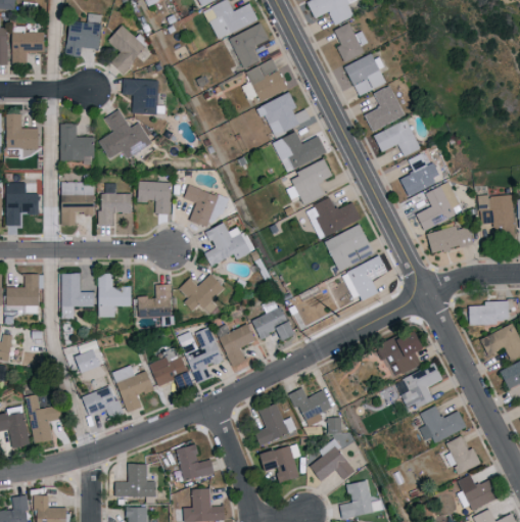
[(0,0),(0,8),(14,10),(15,0),(0,0)]
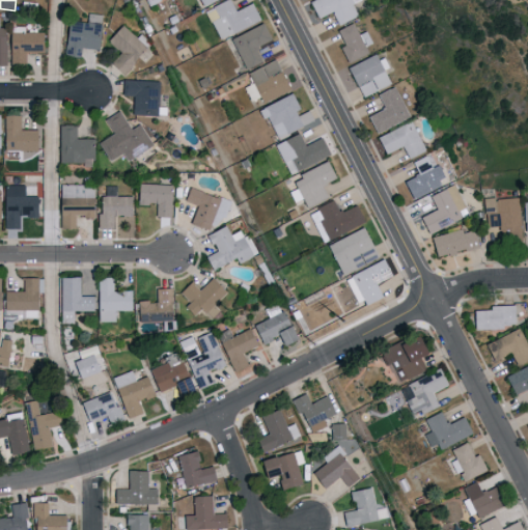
[(261,22),(253,4),(237,11),(233,4),(210,14),(221,39),(261,22)]
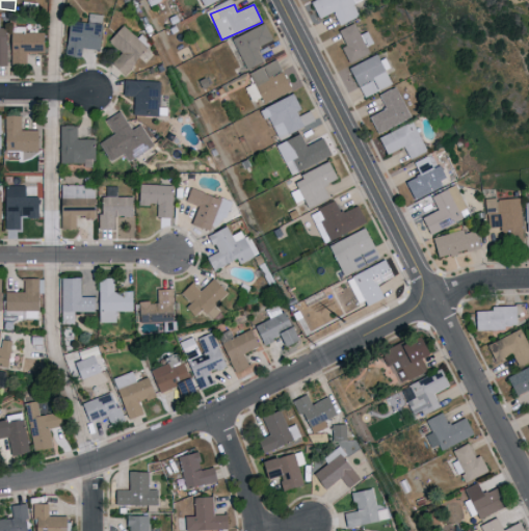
[(67,56),(82,57),(83,49),(101,50),(103,15),(89,14),(89,22),(68,21),(67,56)]
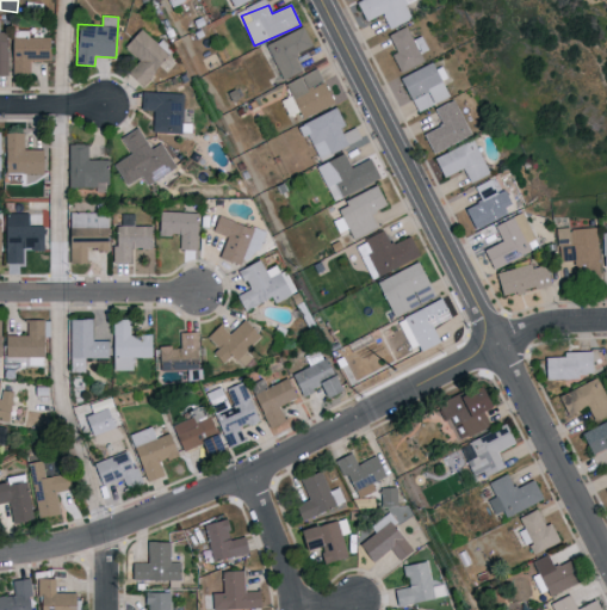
[(1,20),(0,19),(0,75),(8,76),(10,32),(1,32),(1,20)]
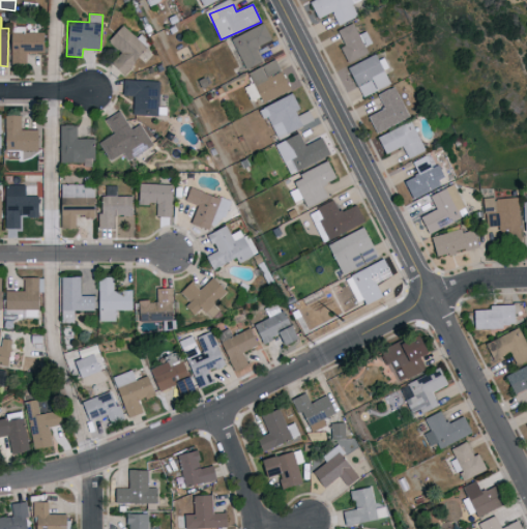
[(233,38),(246,69),(263,62),(256,48),(272,39),(264,24),(233,38)]
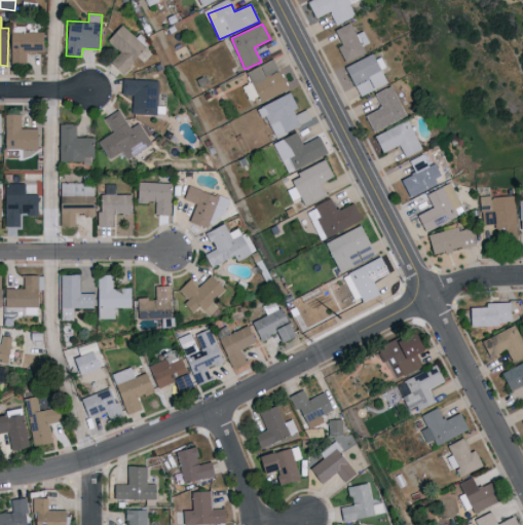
[(364,31),(357,34),(351,24),(336,30),(343,45),(338,47),(344,63),(366,53),(363,46),(370,43),(364,31)]
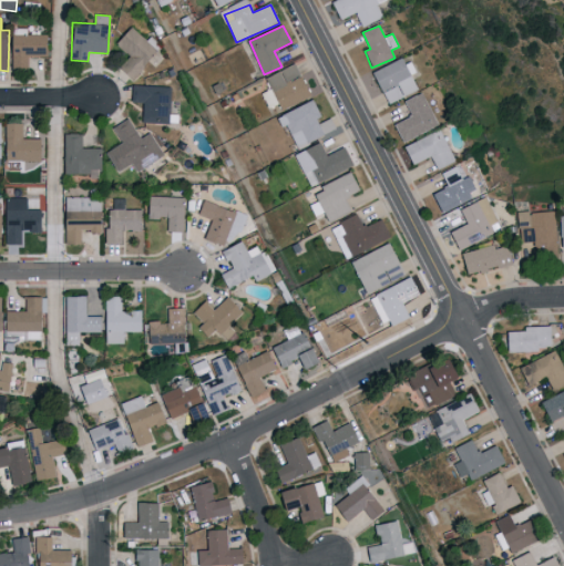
[(163,47),(152,35),(147,41),(132,27),(118,42),(133,58),(122,68),(133,79),(163,47)]
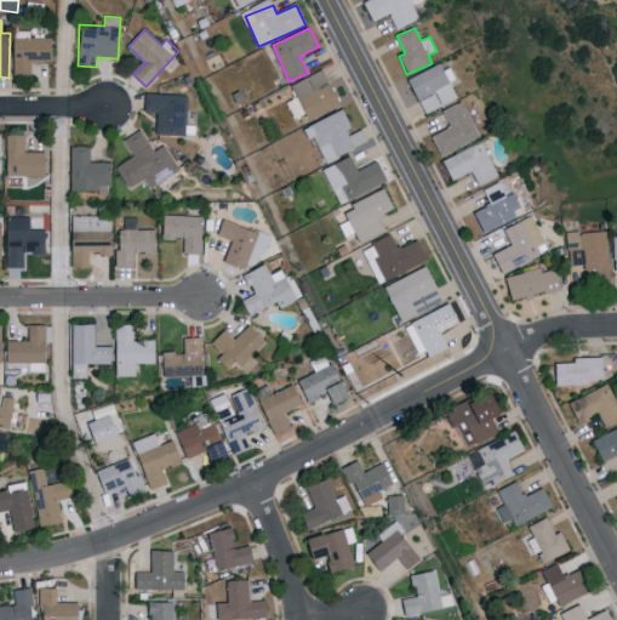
[(13,77),(32,77),(33,62),(51,62),(52,39),(15,38),(13,77)]
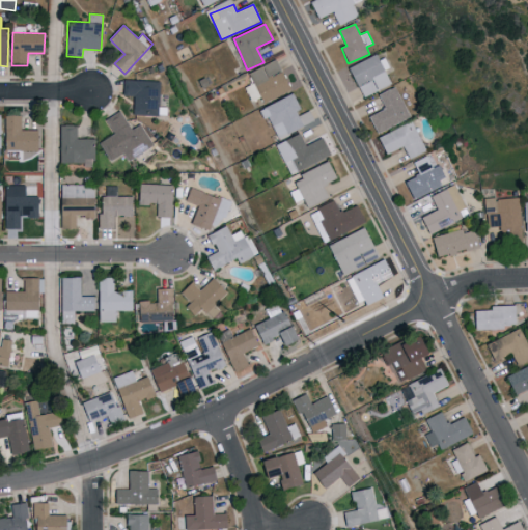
[(392,85),(385,70),(387,68),(380,53),(349,67),(363,99),(392,85)]
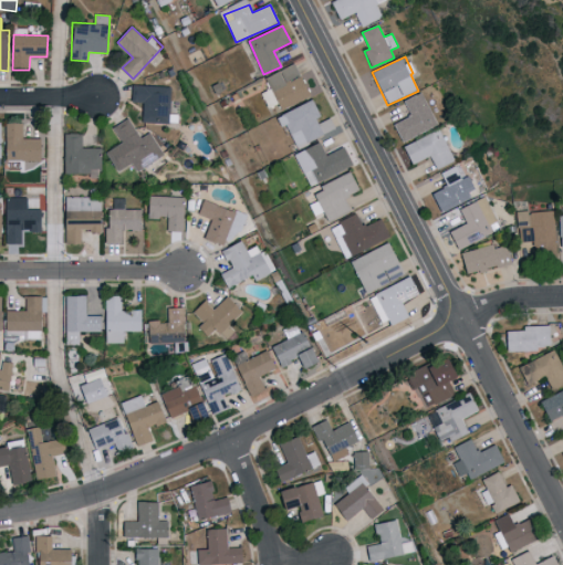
[(267,77),(281,110),(311,96),(295,64),(267,77)]
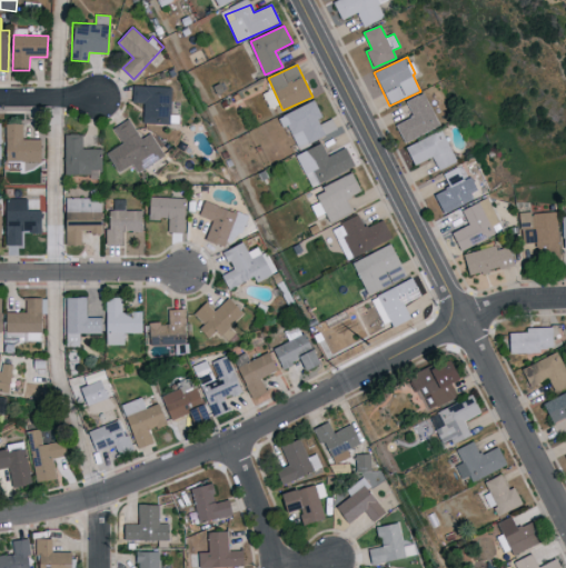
[(172,87),(133,86),(133,103),(145,103),(144,123),(171,125),(172,87)]
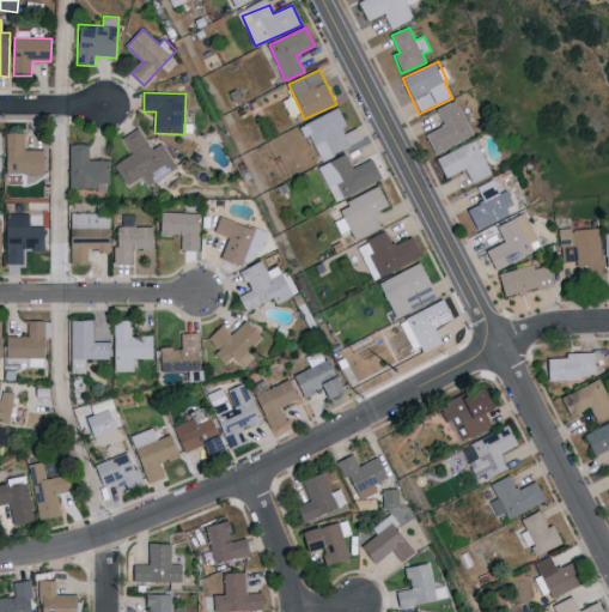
[(436,153),(474,135),(457,100),(438,109),(445,126),(426,134),(436,153)]
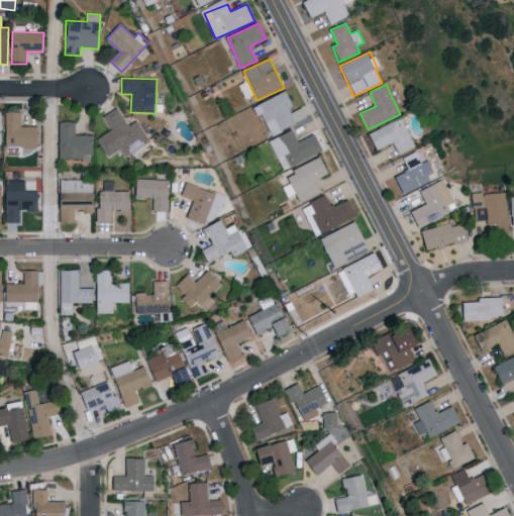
[(307,118),(303,108),(294,111),(285,92),(257,105),(271,135),(307,118)]
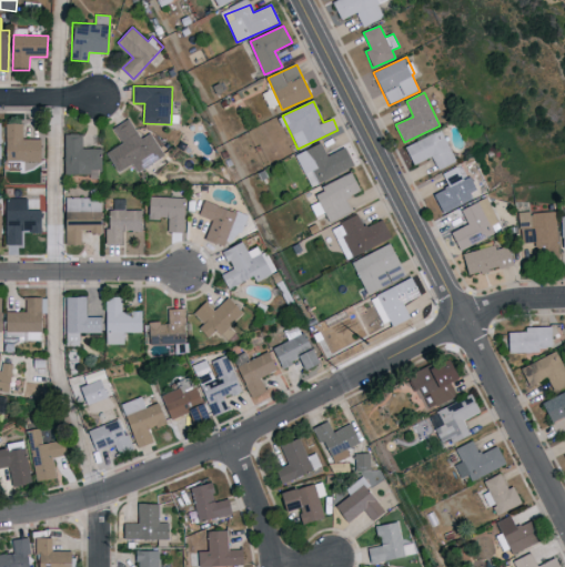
[(114,129),(122,143),(107,152),(119,172),(133,164),(138,172),(165,155),(151,133),(142,139),(130,119),(114,129)]
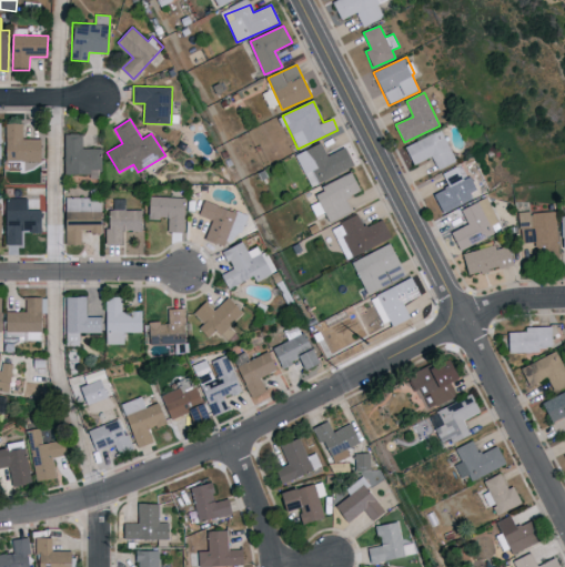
[(23,139),(23,123),(7,123),(6,170),(21,170),(21,162),(40,162),(41,140),(23,139)]
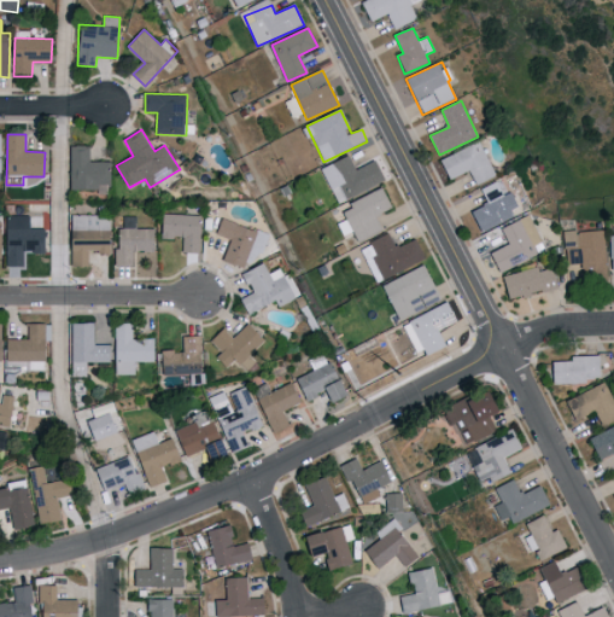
[(496,176),(479,141),(440,161),(449,180),(469,170),(477,185),(496,176)]
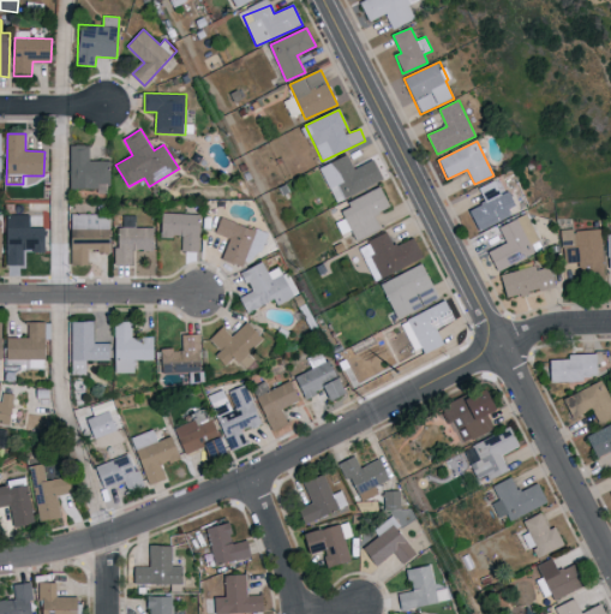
[(111,161),(90,161),(90,145),(71,145),(70,190),(109,191),(111,161)]
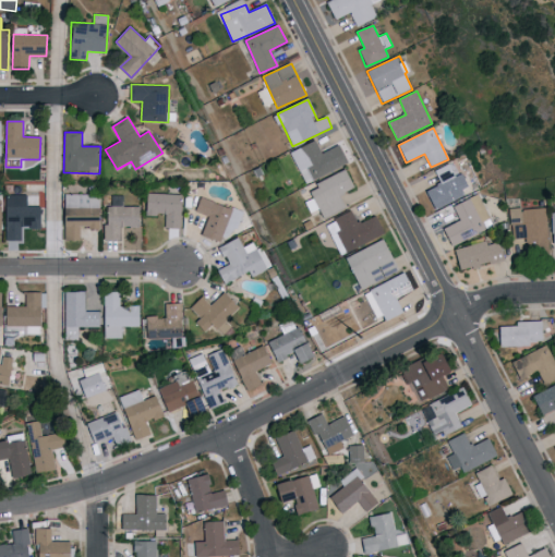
[(323,154),(315,140),(290,153),(308,184),(348,162),(339,145),(323,154)]
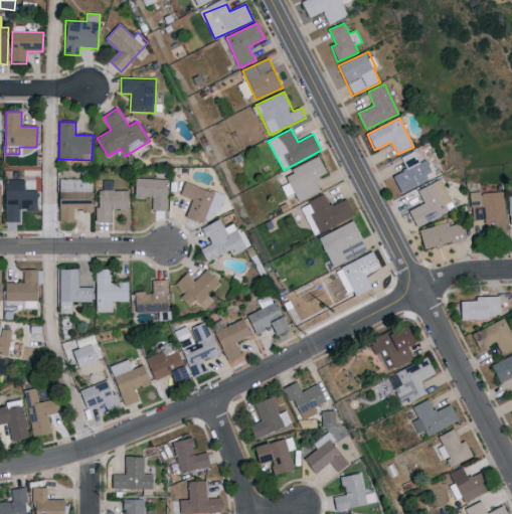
[(419,163),(414,152),(401,157),(407,170),(394,176),(400,191),(434,177),(427,160),(419,163)]
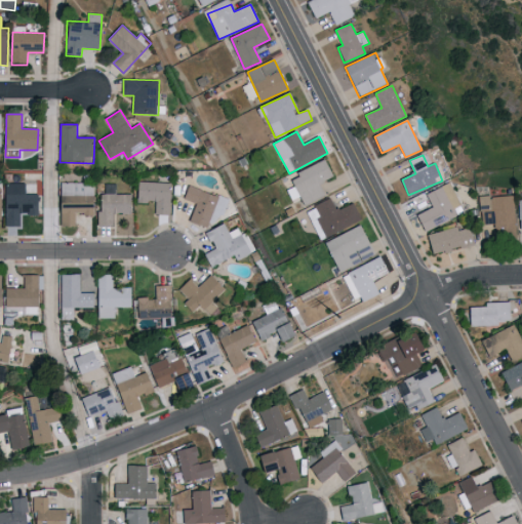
[(326,196),(320,184),(333,178),(326,161),(290,176),(294,188),(290,190),(293,198),(300,195),(305,205),(326,196)]
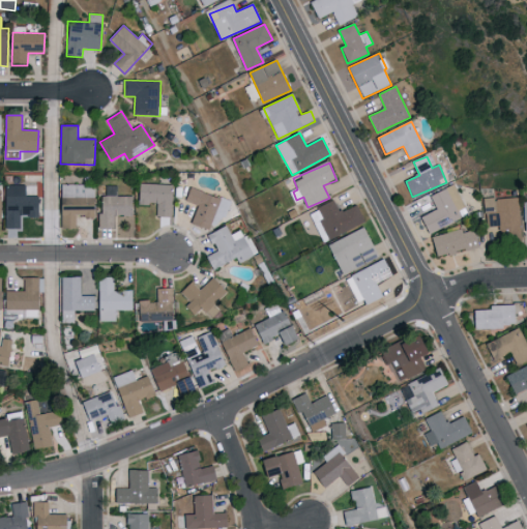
[(96,216),(96,184),(62,185),(62,229),(78,229),(78,216),(96,216)]
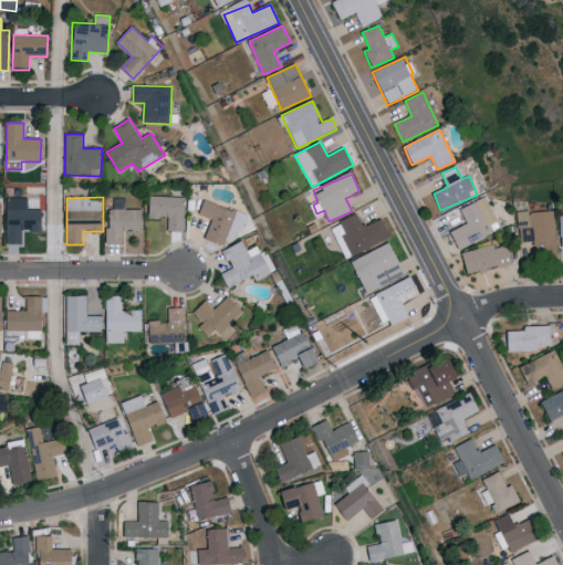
[(149,218),(168,219),(168,231),(185,232),(185,197),(149,197),(149,218)]
